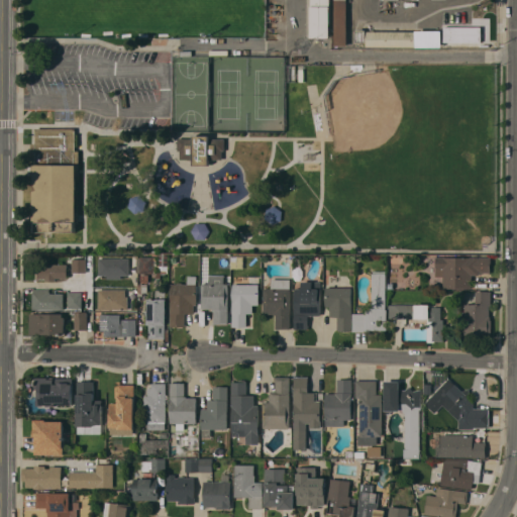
[(330,0),(330,37),(311,37),(311,0),(330,0)]
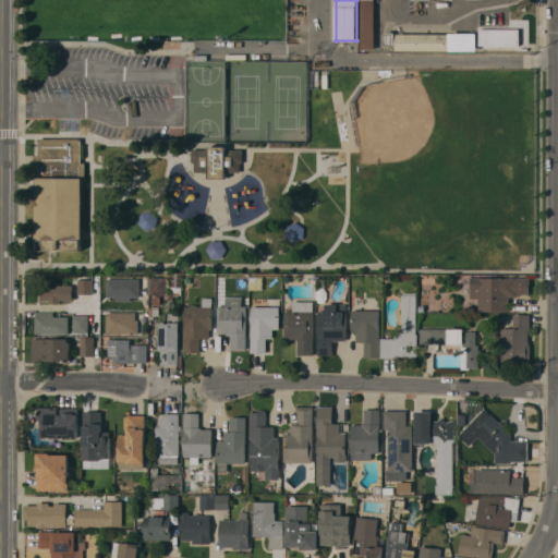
[(361,0),(374,0),(375,48),(361,48),(361,0)]
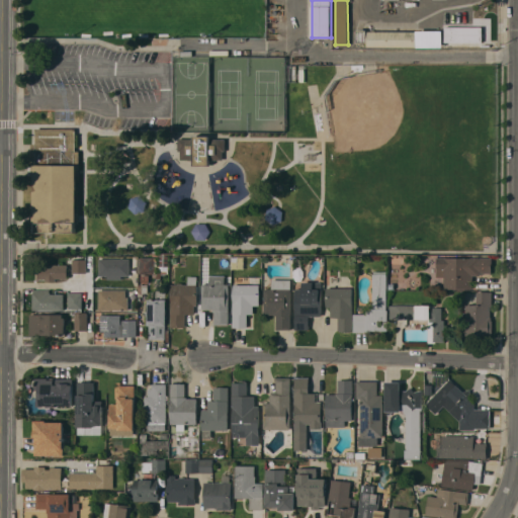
[(457,41),(457,42),(453,42),(453,41),(444,41),(444,27),(473,28),(472,41),(457,41)]
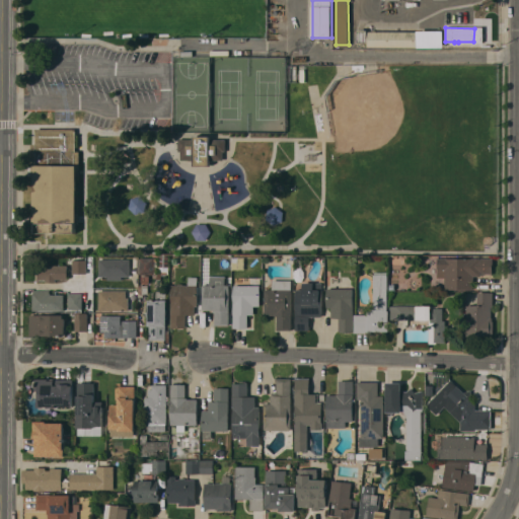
[(367,29),(367,30),(418,30),(418,31),(443,31),(443,47),(367,46),(367,43),(358,43),(358,29),(367,29)]
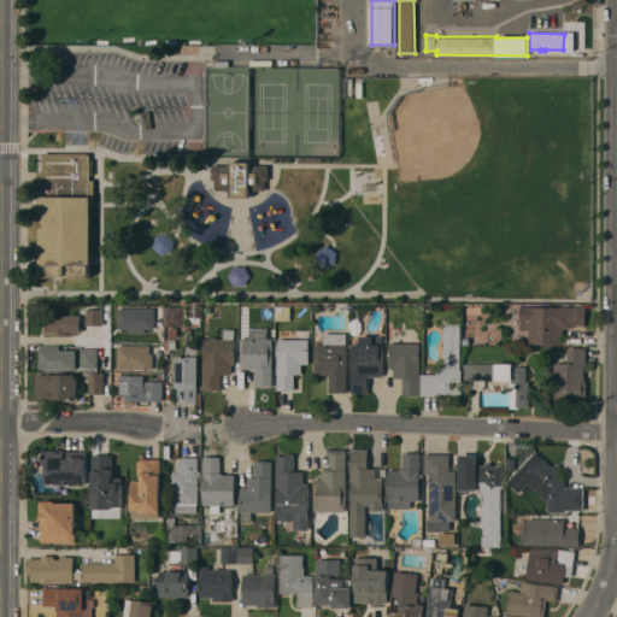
[(89,152),(89,180),(94,180),(94,209),(92,209),(92,252),(94,252),(94,265),(89,265),(89,277),(42,277),(42,264),(37,264),(37,253),(41,253),(41,209),(37,209),(37,170),(42,170),(42,152),(89,152)]
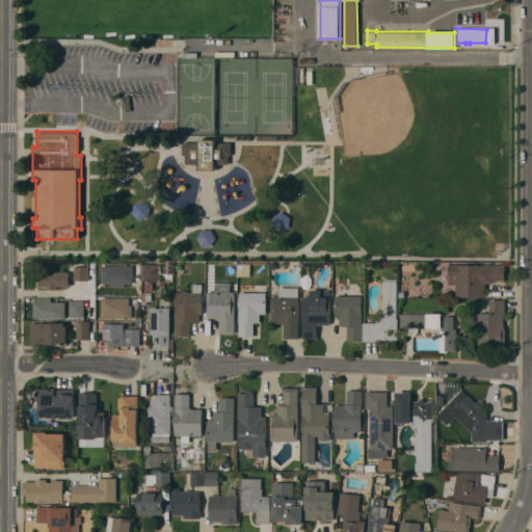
[(185,163),(185,155),(183,155),(183,142),(198,142),(198,139),(216,139),(216,142),(231,142),(231,155),(229,155),(229,164),(215,163),(215,169),(198,169),(198,163),(185,163)]
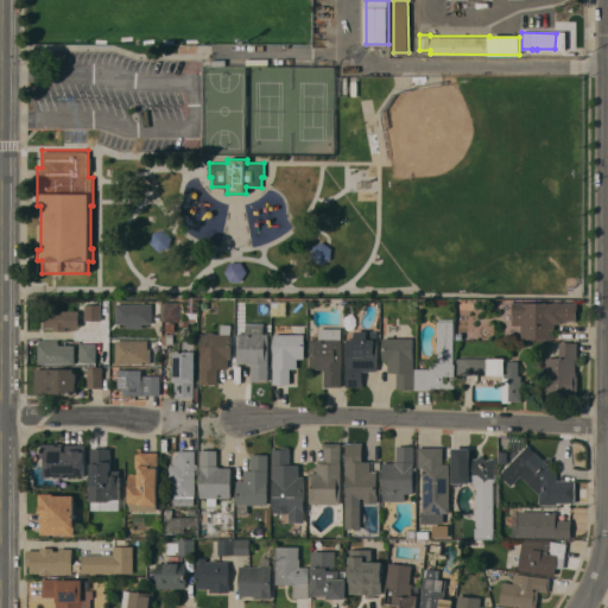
[(164,229),(172,236),(169,247),(159,251),(151,242),(153,232),(164,229)]
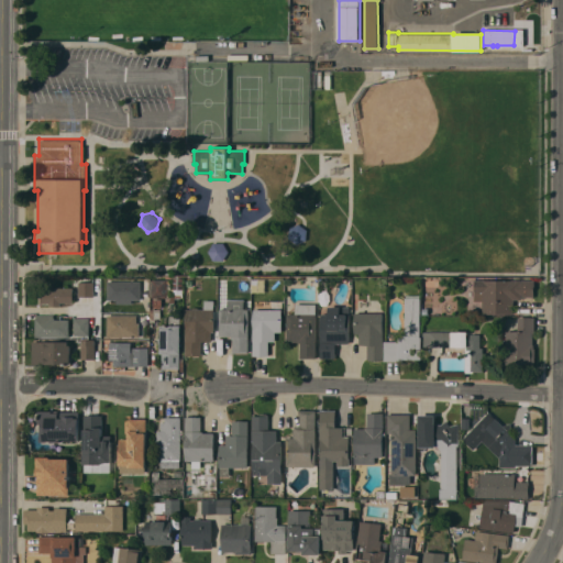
[(227,261),(225,242),(209,243),(210,261),(227,261)]
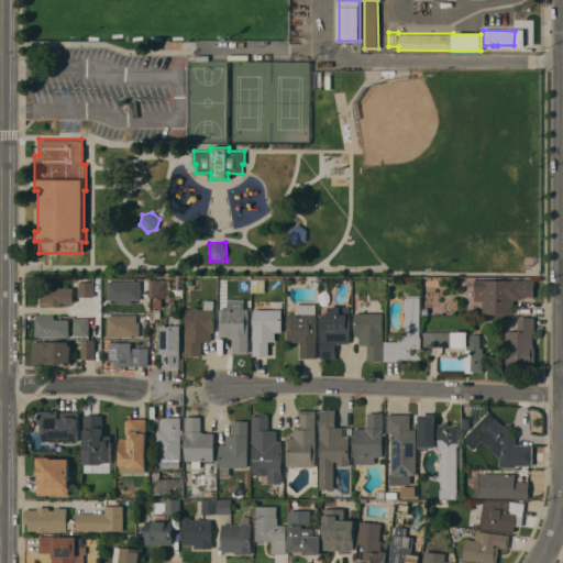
[(167,279),(170,279),(170,288),(173,288),(173,278),(166,278),(166,274),(183,275),(183,297),(175,297),(175,301),(176,301),(176,315),(168,315),(169,300),(166,300),(166,297),(152,297),(152,296),(143,296),(143,279),(152,280),(152,278),(167,279)]
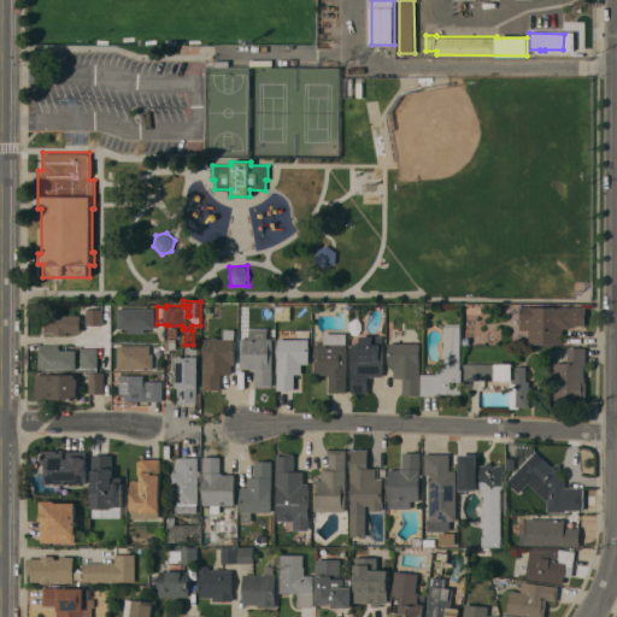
[(530,306),(560,307),(560,306),(586,306),(586,324),(571,324),(571,328),(563,328),(563,345),(529,345),(529,328),(527,328),(527,319),(521,319),(521,306),(530,306)]
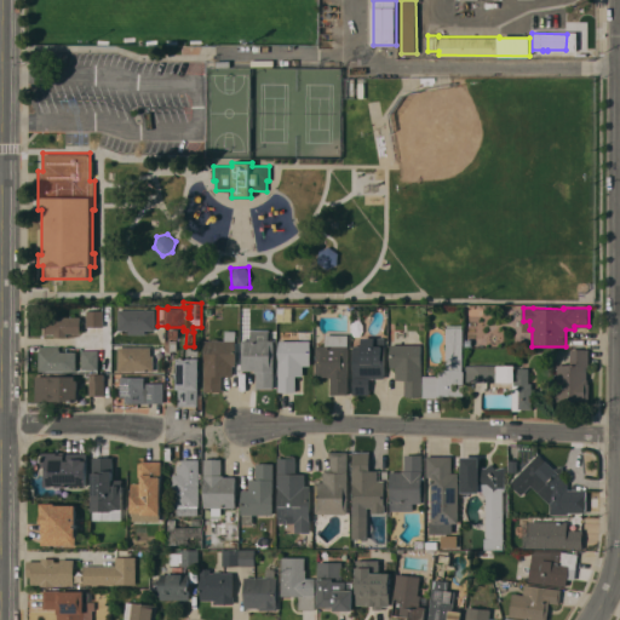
[(155,309),(155,329),(145,329),(145,333),(128,333),(128,329),(118,329),(118,309),(155,309)]
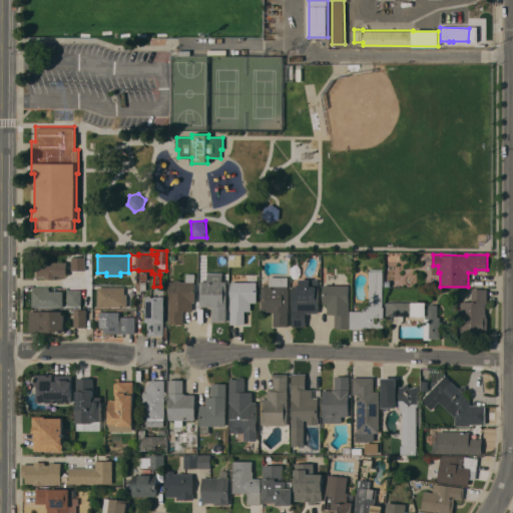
[(85,257),(85,270),(71,270),(71,257),(85,257)]
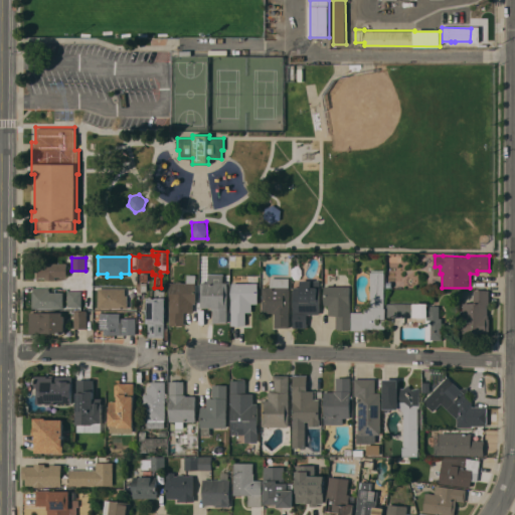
[(67,263),(67,270),(68,270),(68,273),(67,273),(67,277),(55,277),(55,280),(45,280),(45,277),(37,277),(37,263),(67,263)]
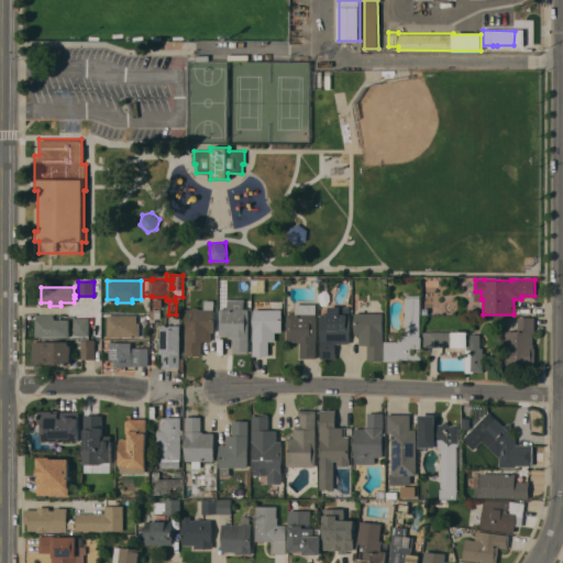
[(420,337),(421,337),(421,359),(403,359),(403,361),(385,361),(385,341),(399,341),(399,335),(405,335),(405,297),(420,297),(420,337)]
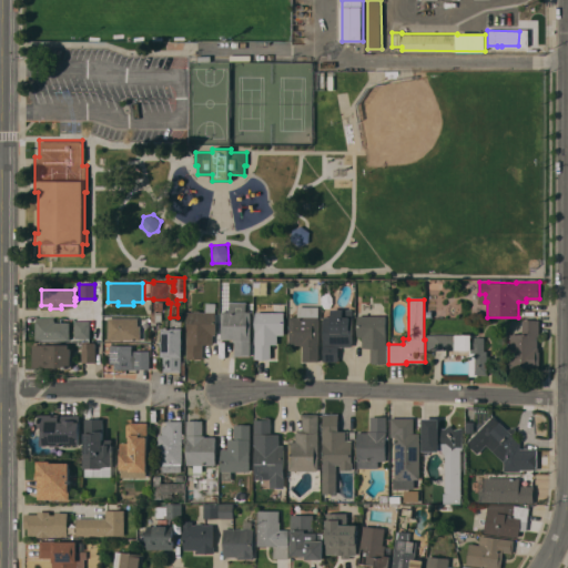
[(188,358),(188,331),(189,331),(188,312),(194,312),(194,310),(200,310),(200,312),(206,312),(206,302),(216,302),(216,334),(213,334),(213,344),(203,344),(203,356),(205,356),(205,358),(188,358)]
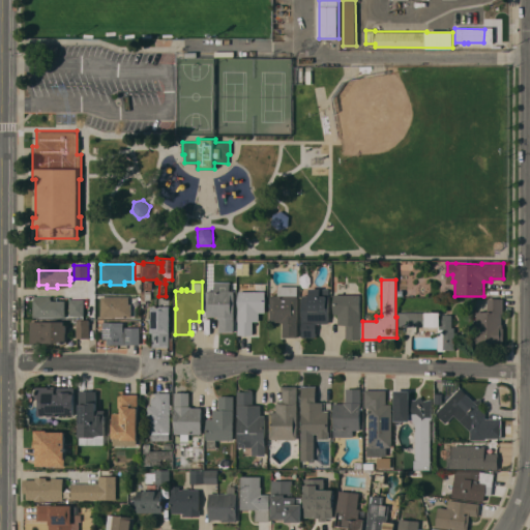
[(234,331),(219,331),(219,318),(217,318),(217,316),(207,316),(207,290),(214,290),(214,282),(230,282),(230,290),(234,290),(234,331)]
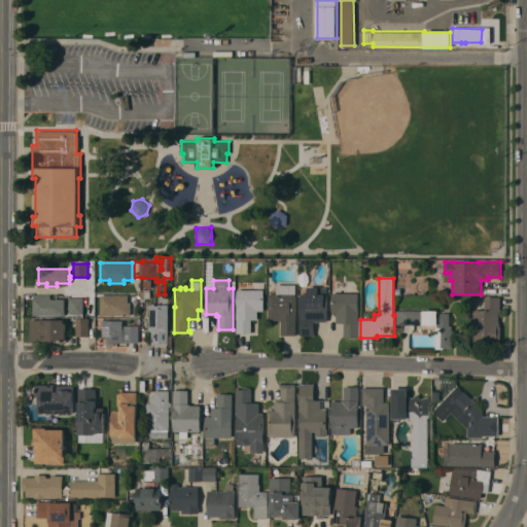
[(253,289),(254,281),(265,281),(264,310),(258,310),(258,319),(252,319),(252,332),(237,332),(237,307),(238,307),(238,289),(253,289)]
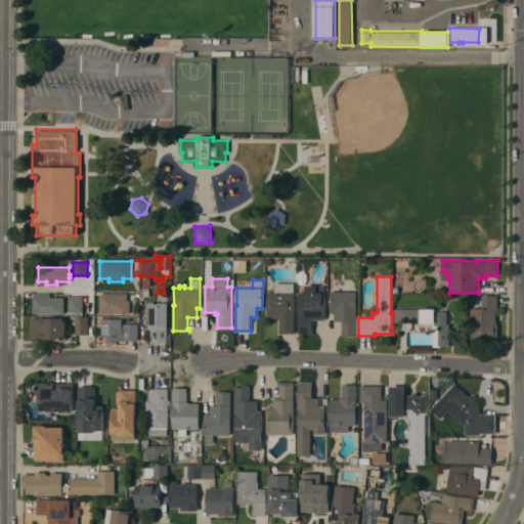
[(295,333),(279,333),(279,318),(277,318),(267,318),(267,292),(275,292),(275,282),(294,282),(295,333)]
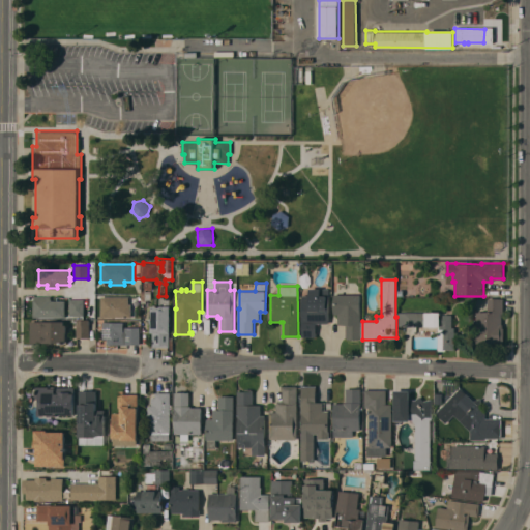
[(329,323),(317,323),(317,336),(302,336),(302,295),(310,295),(310,288),(320,289),(320,288),(329,288),(329,323)]
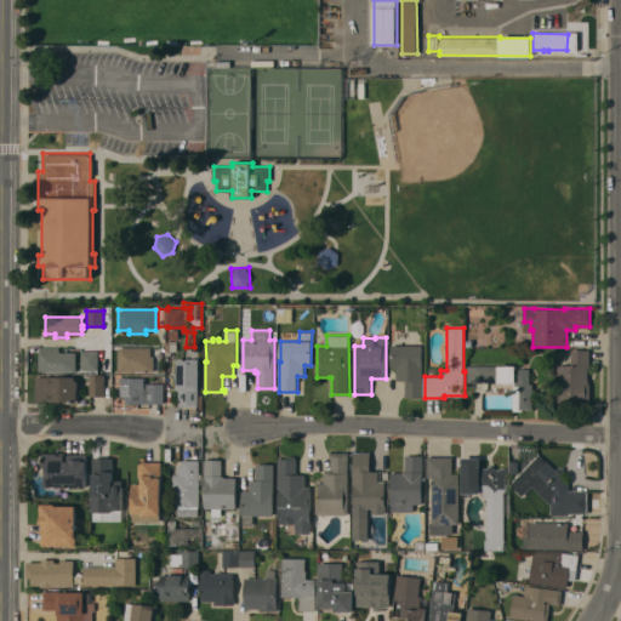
[(422,397),(405,397),(405,381),(397,380),(397,368),(391,368),(391,345),(422,345),(422,397)]
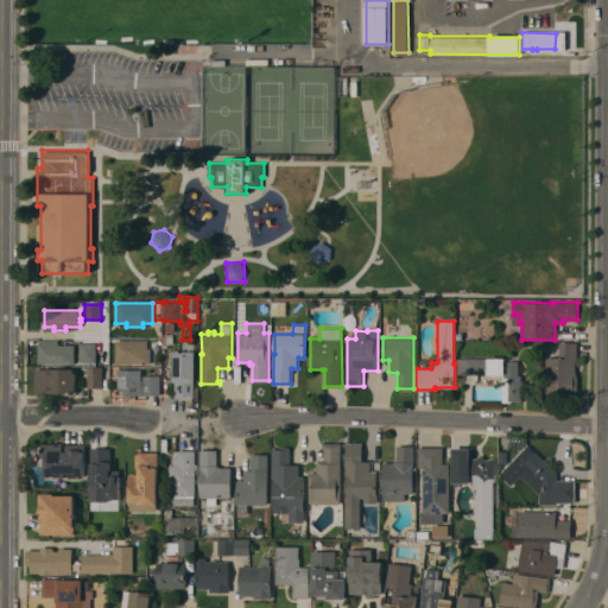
[(38,363),(38,342),(39,342),(39,339),(58,339),(58,342),(59,342),(59,344),(75,344),(75,363),(38,363)]
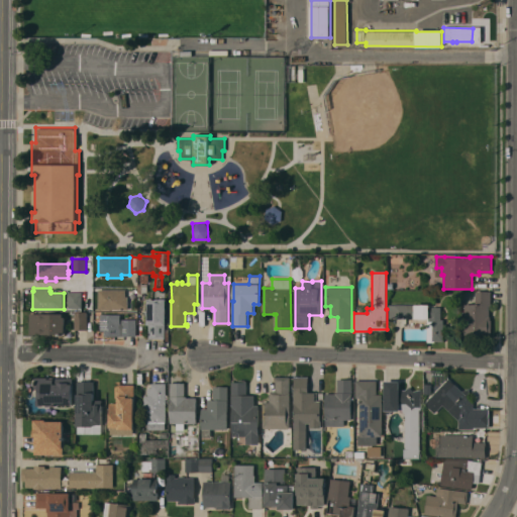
[(125,289),(125,296),(132,296),(131,309),(113,309),(113,310),(110,310),(110,309),(98,309),(98,289),(125,289)]
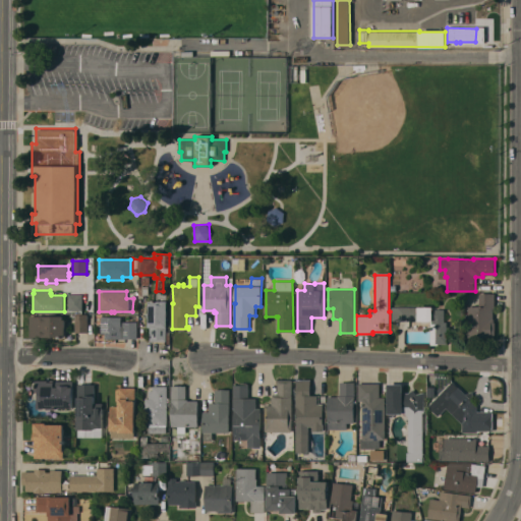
[(151,341),(151,327),(150,327),(150,300),(157,300),(157,292),(167,292),(167,300),(168,300),(168,327),(167,327),(167,341),(151,341)]
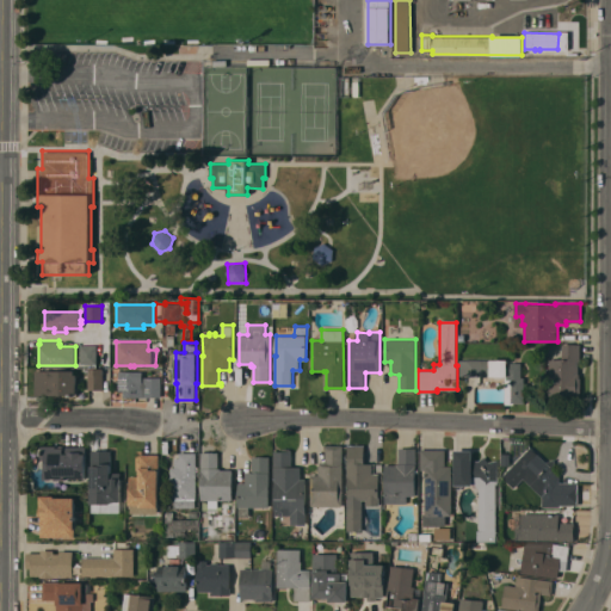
[(97,344),(97,363),(80,363),(80,344),(97,344)]
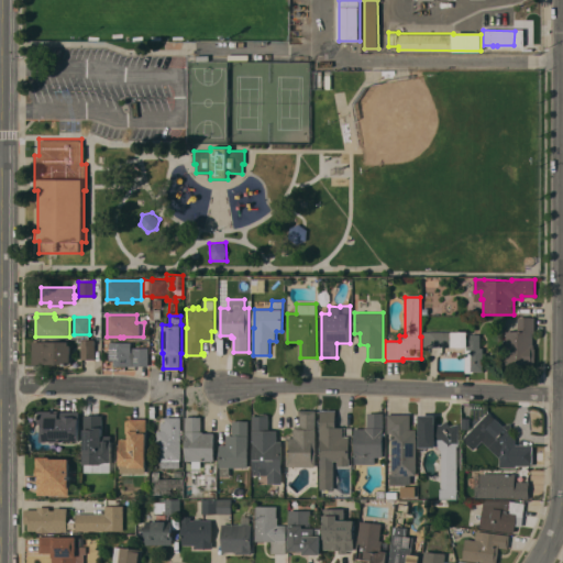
[(506,331),(519,331),(519,317),(534,317),(534,332),(533,332),(533,344),(534,344),(534,348),(536,348),(536,361),(534,361),(534,364),(532,364),(532,367),(528,367),(528,364),(506,363),(506,331)]
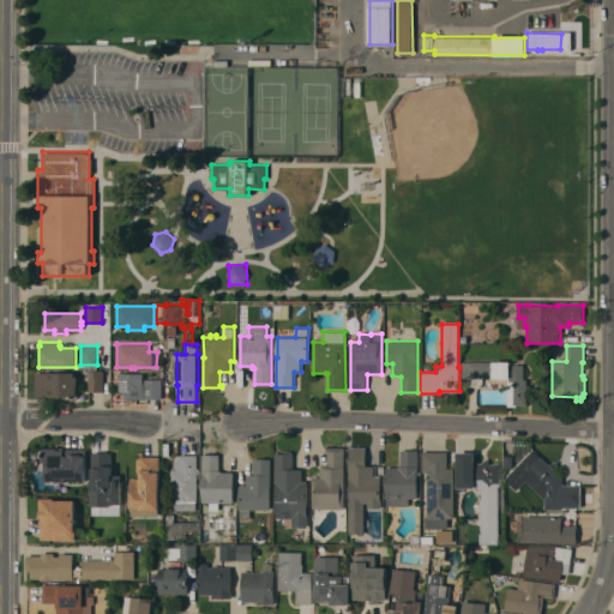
[(510,361),(510,363),(524,363),(524,379),(527,379),(527,404),(517,404),(517,405),(509,405),(509,377),(462,377),(462,361),(510,361)]
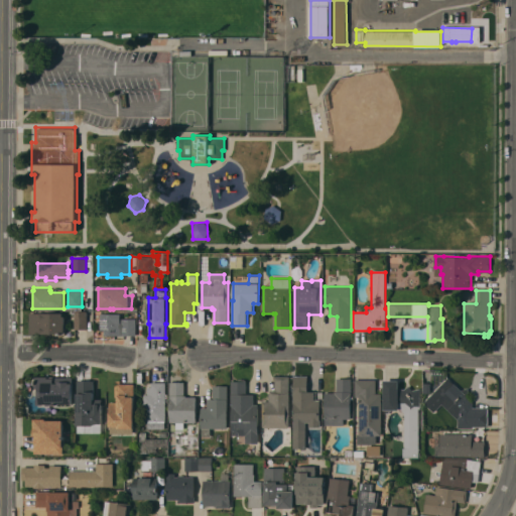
[(75,310),(87,310),(87,329),(75,329),(75,310)]
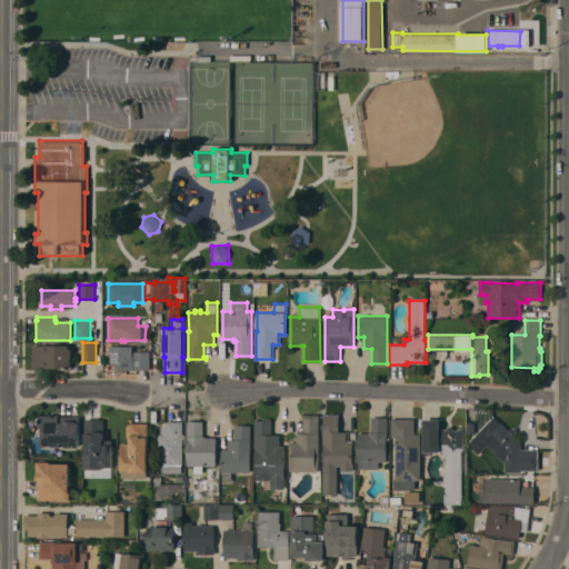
[(32,345),(69,345),(69,348),(71,348),(71,367),(48,367),(43,367),(43,368),(32,368),(32,345)]
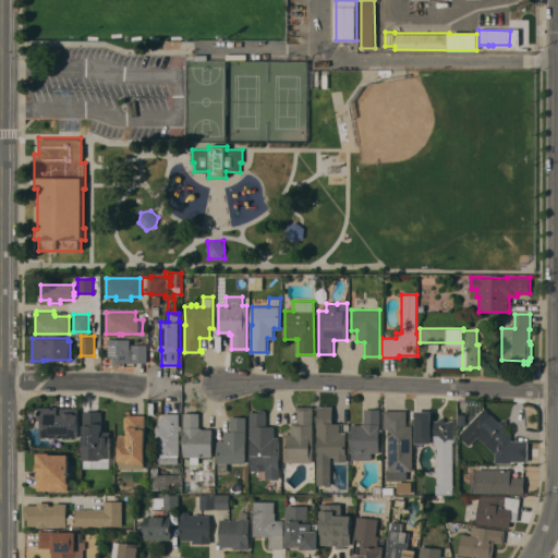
[(130,339),(130,343),(147,344),(147,362),(112,362),(112,355),(108,355),(108,339),(130,339)]
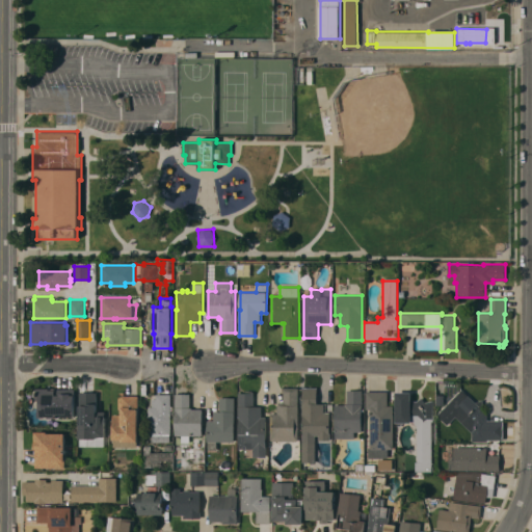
[(76,389),(75,417),(54,417),(54,418),(48,418),(48,416),(46,416),(46,417),(38,417),(38,410),(40,410),(41,400),(37,400),(37,388),(76,389)]
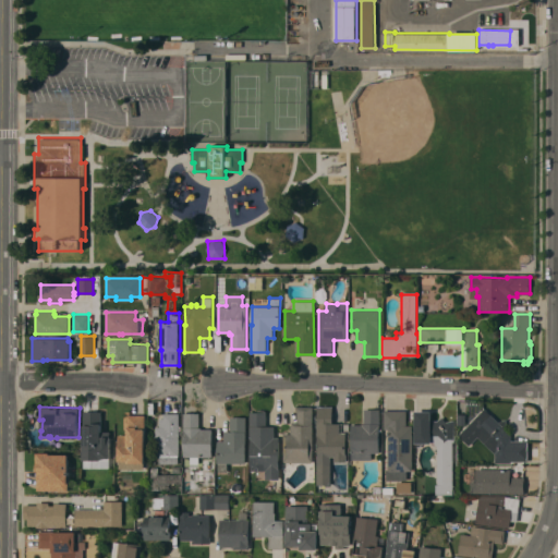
[(313,461),(312,461),(312,462),(286,462),(286,461),(283,461),(284,433),(291,433),(291,424),(292,424),(292,422),(298,422),(298,407),(313,407),(313,461)]
